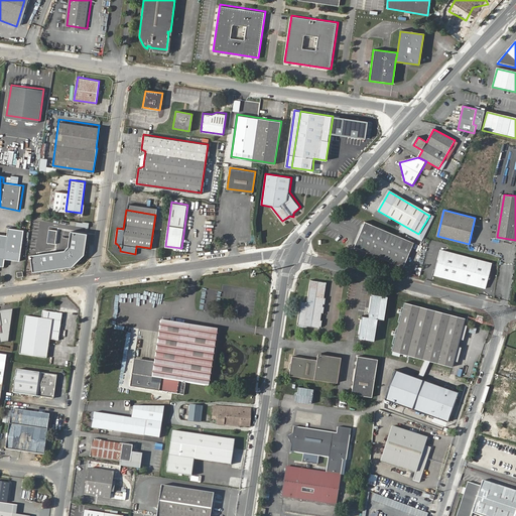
[(364,234),(357,248),(402,270),(414,246),(364,222),(359,232),(364,234)]
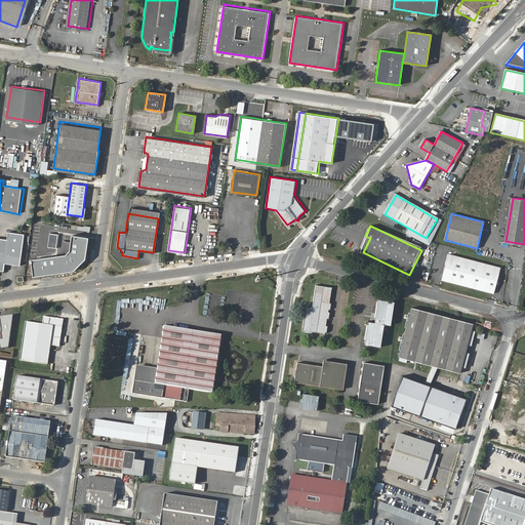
[(0,272),(4,273),(6,264),(21,267),(26,235),(10,233),(9,239),(0,238),(0,272)]
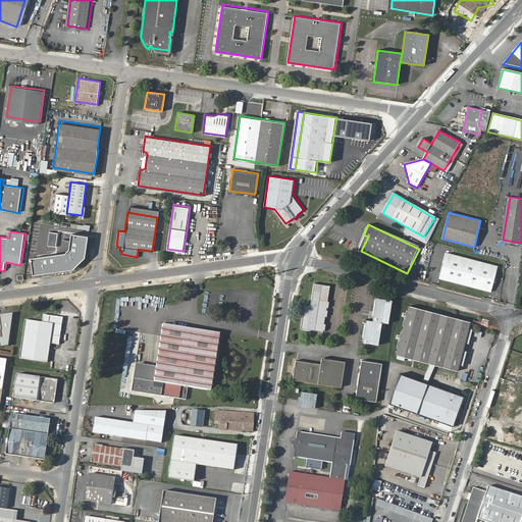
[(40,247),(55,258),(58,253),(60,255),(58,258),(65,263),(72,253),(64,248),(62,252),(61,250),(64,246),(50,236),(40,247)]
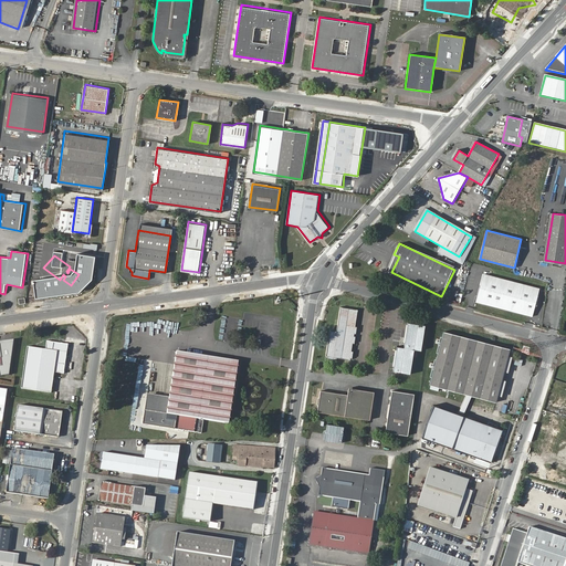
[(481,274),(474,303),(531,316),(537,287),(481,274)]
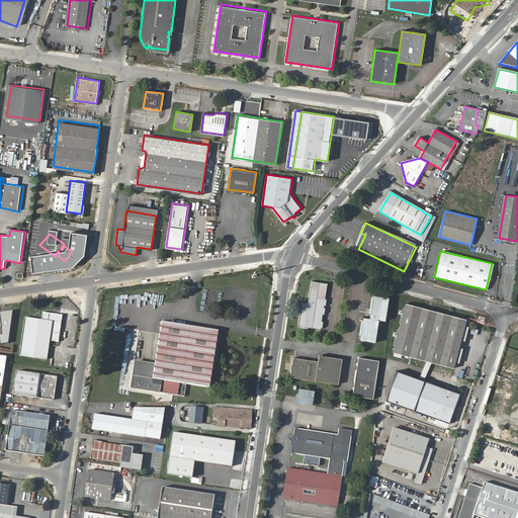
[(303,304),(298,326),(321,329),(328,284),(312,281),(309,305),(303,304)]
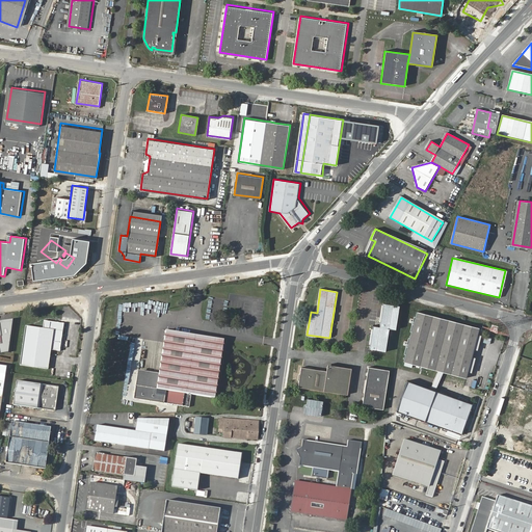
[(373,325),(370,349),(387,351),(390,328),(396,329),(399,304),(384,302),(380,326),(373,325)]
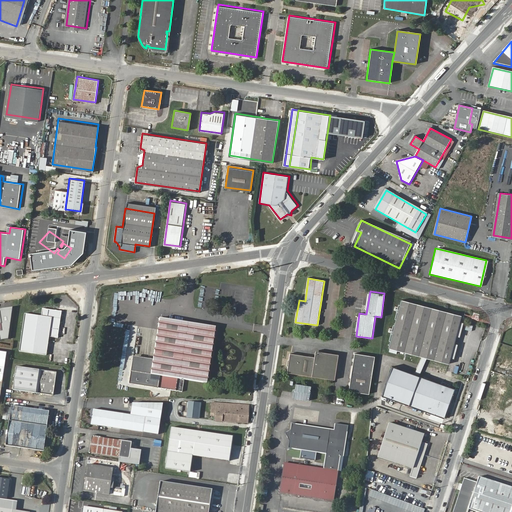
[(400,299),(387,347),(388,347),(449,364),(461,315),(400,299)]
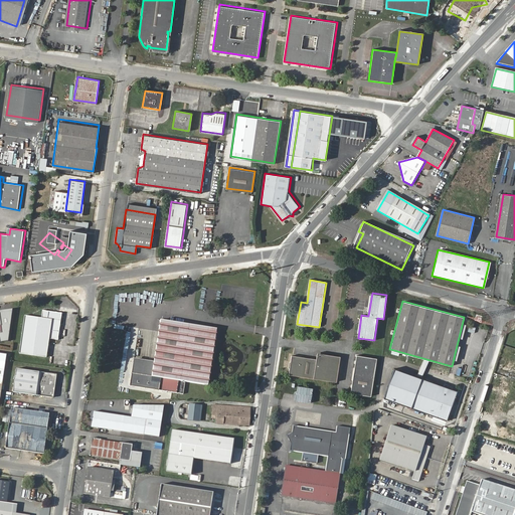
[(23,323),(20,350),(19,353),(47,357),(48,345),(58,347),(62,313),(42,310),(41,317),(24,314),(23,323)]
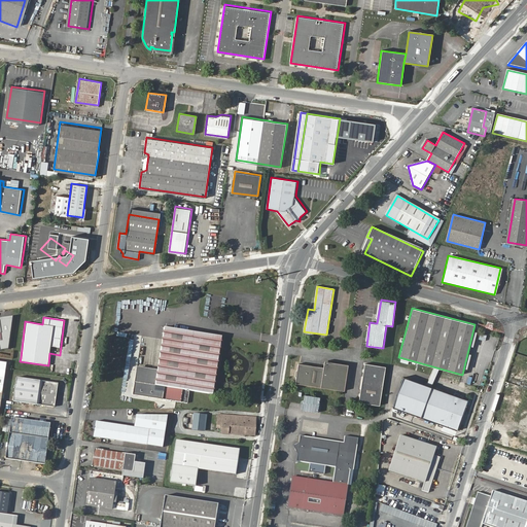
[(178,385),(185,331),(166,328),(160,372),(138,369),(134,395),(175,400),(178,385)]
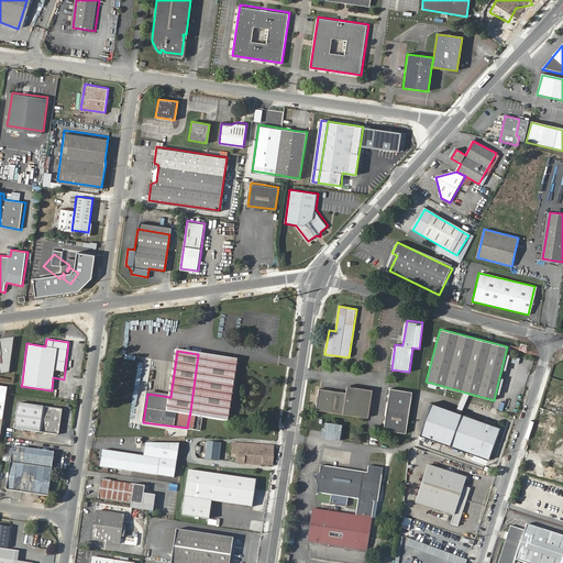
[(239,360),(198,354),(190,411),(187,428),(200,430),(202,418),(229,422),(239,360)]
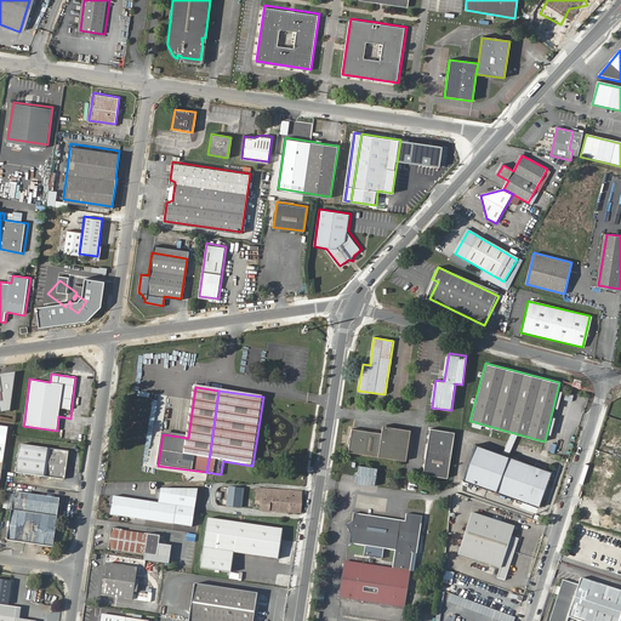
[(349,450),(404,459),(409,428),(388,426),(383,428),(382,432),(353,427),(349,450)]
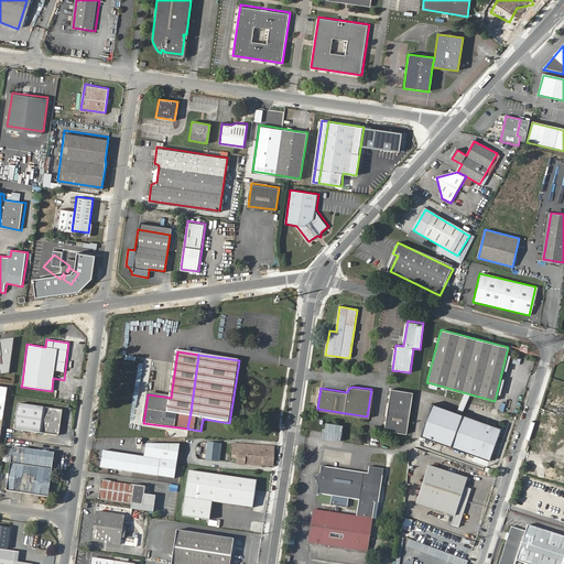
[(407,432),(412,390),(389,387),(383,429),(407,432)]
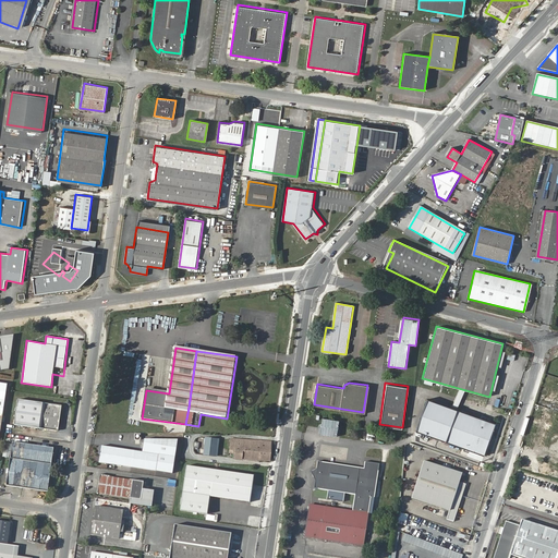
[(428,398),(416,428),(485,455),(496,423),(428,398)]
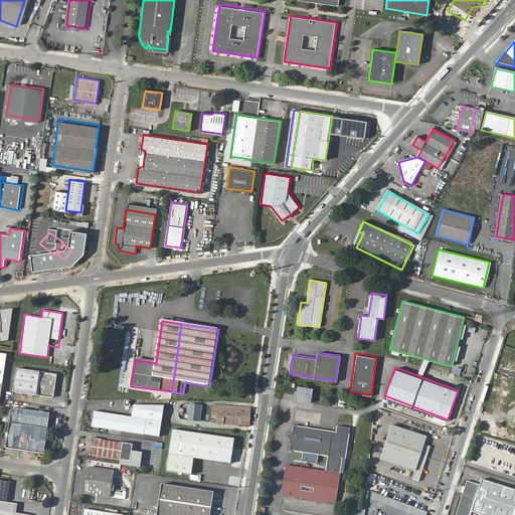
[(16,368),(13,391),(52,396),(55,373),(16,368)]
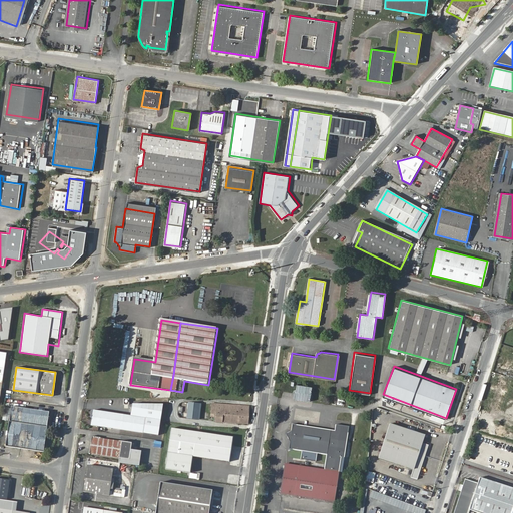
[(187,403),(186,418),(196,419),(196,404),(187,403)]
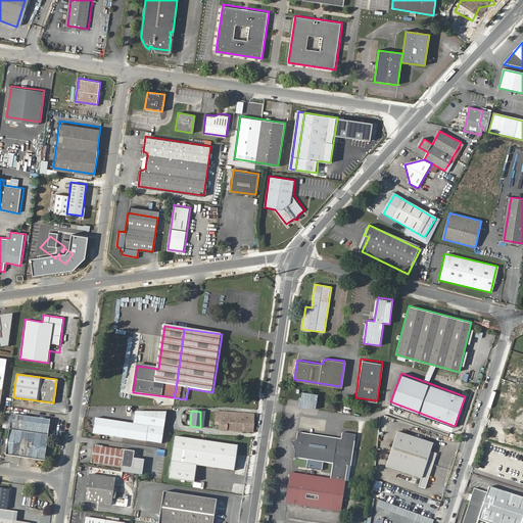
[(220,412),(220,423),(220,430),(252,432),(253,414),(220,412)]
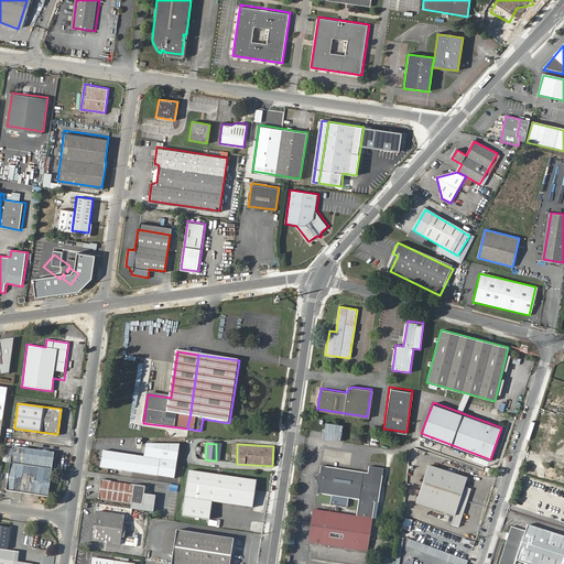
[(12,452),(53,457),(53,452),(13,445),(12,452)]
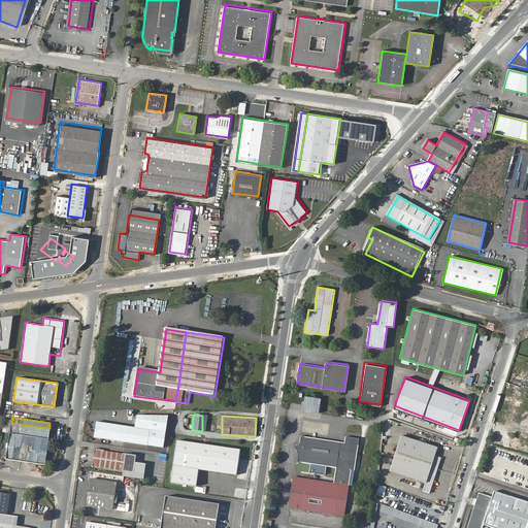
[(162,449),(166,417),(134,419),(132,430),(146,432),(144,447),(160,448),(162,449)]
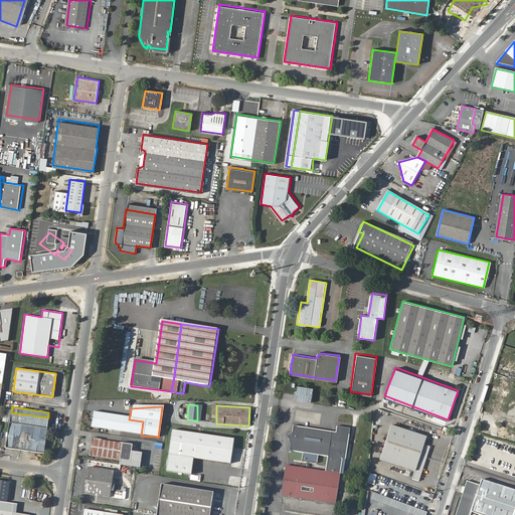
[(43,452),(48,417),(11,412),(5,447),(43,452)]
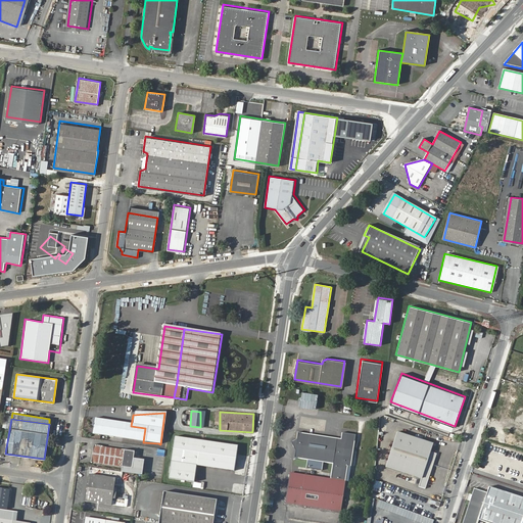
[(93,421),(91,435),(114,438),(143,442),(145,428),(131,426),(116,424),(93,421)]
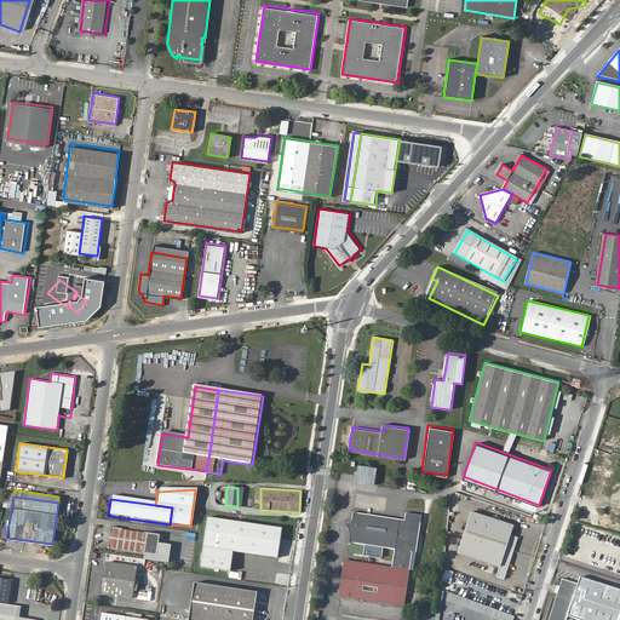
[(472,509),(459,551),(500,566),(497,575),(504,578),(518,537),(511,533),(515,523),(472,509)]
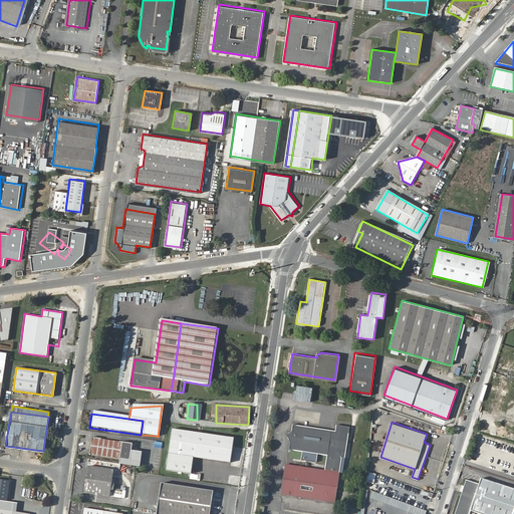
[(296,433),(294,444),(293,443),(292,451),(327,456),(324,472),(339,474),(341,458),(345,458),(350,427),(337,425),(336,432),(295,426),(294,432),(296,433)]
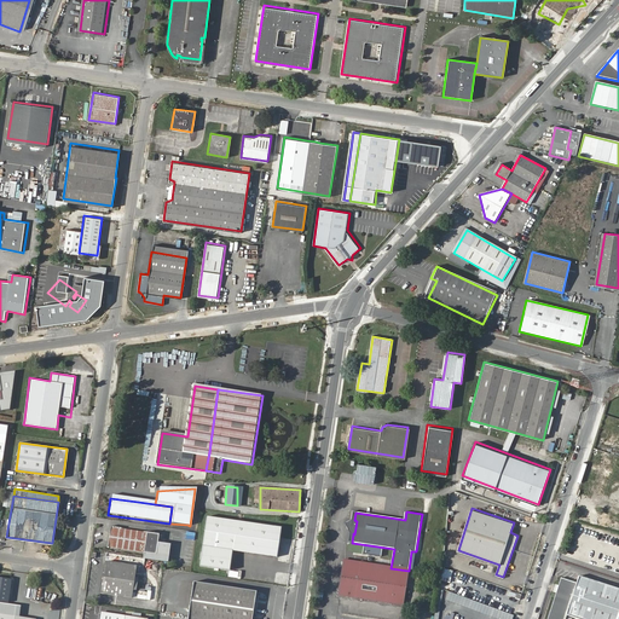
[(589,537),(583,554),(571,550),(570,556),(601,567),(603,561),(600,560),(614,518),(599,513),(594,527),(596,528),(593,538),(589,537)]
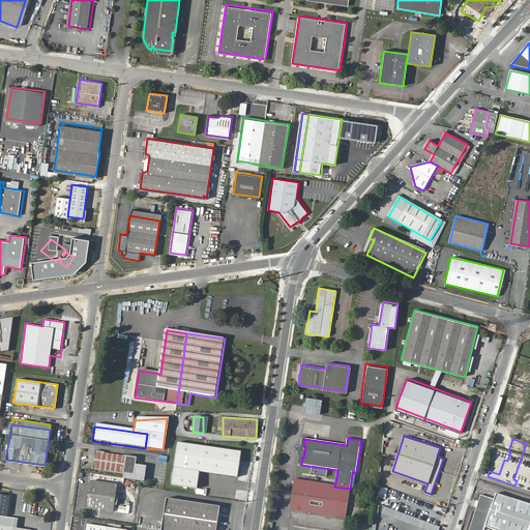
[(241,451),(177,442),(171,484),(197,489),(199,471),(237,477),(241,451)]
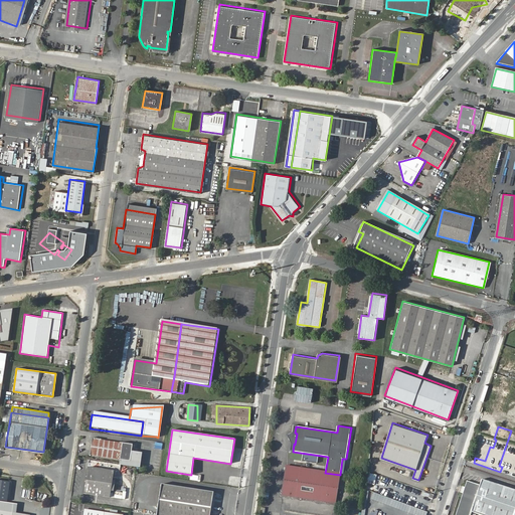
[(91,439),(89,455),(119,460),(122,444),(91,439)]
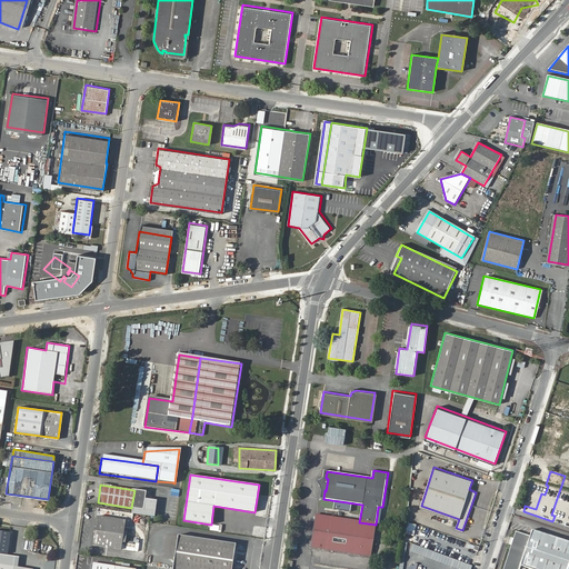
[(145,510),(147,491),(135,490),(131,508),(145,510)]
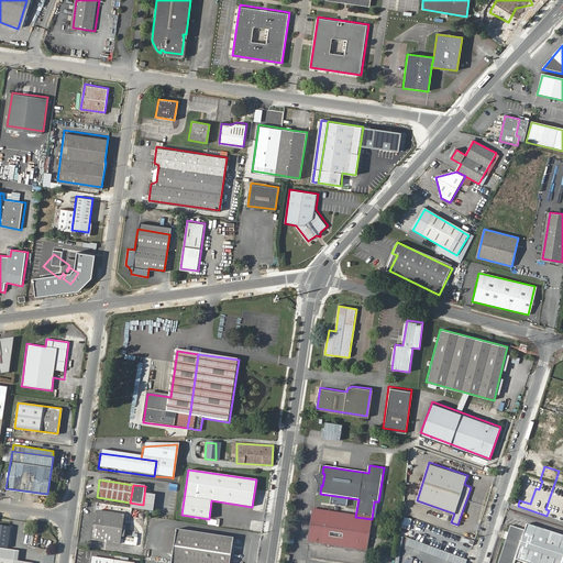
[(309,542),(337,547),(341,514),(315,510),(309,542)]
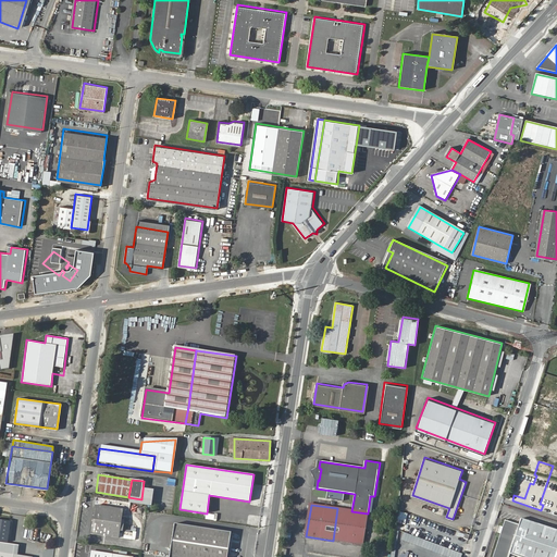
[(94,508),(89,535),(116,539),(120,511),(94,508)]
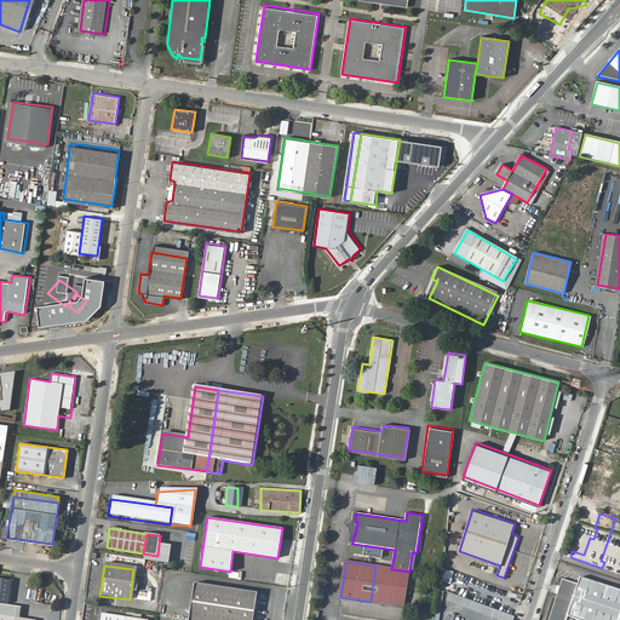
[(375,566),(371,602),(403,607),(409,572),(391,569),(375,566)]
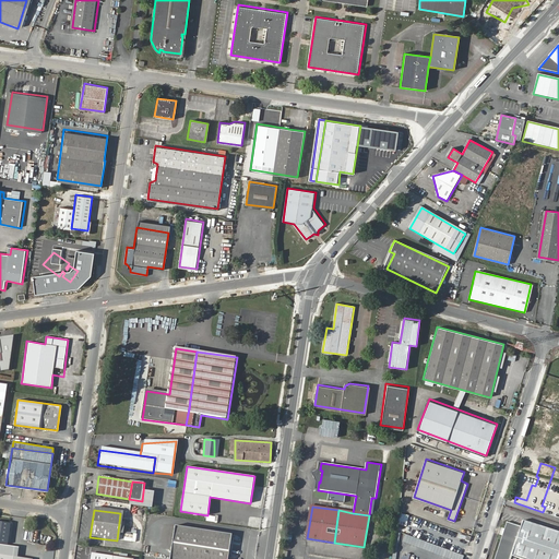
[(558,558),(558,531),(522,520),(520,525),(507,521),(492,558),(511,558),(513,556),(523,558),(558,558)]
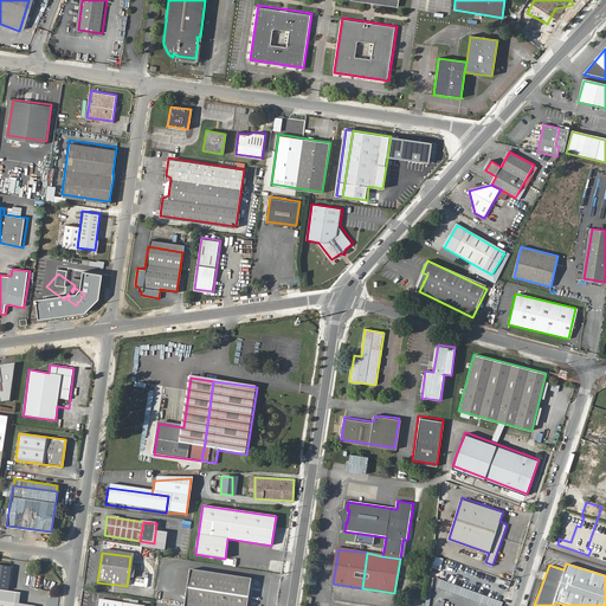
[(245,605),(249,580),(188,571),(182,605),(245,605)]
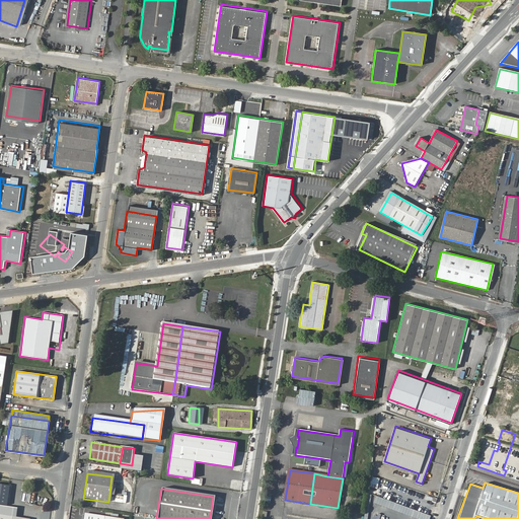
[(0,514),(17,517),(18,508),(0,505),(0,514)]
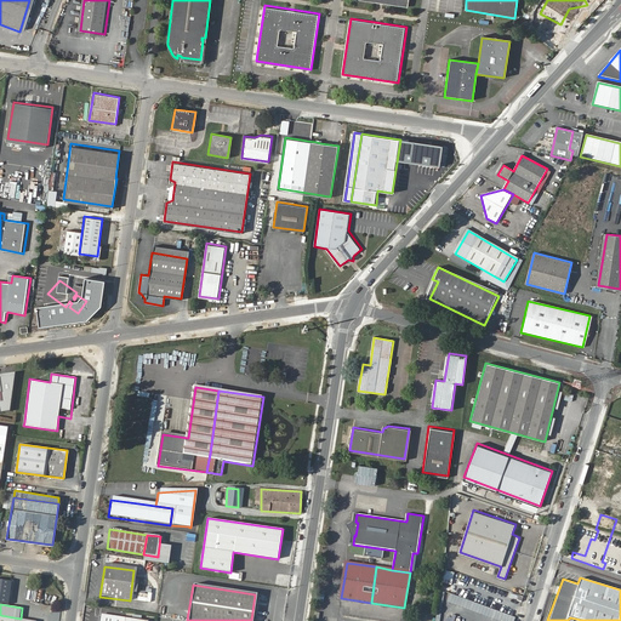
[(500,620),(514,620),(516,617),(485,605),(482,614),(500,620)]
